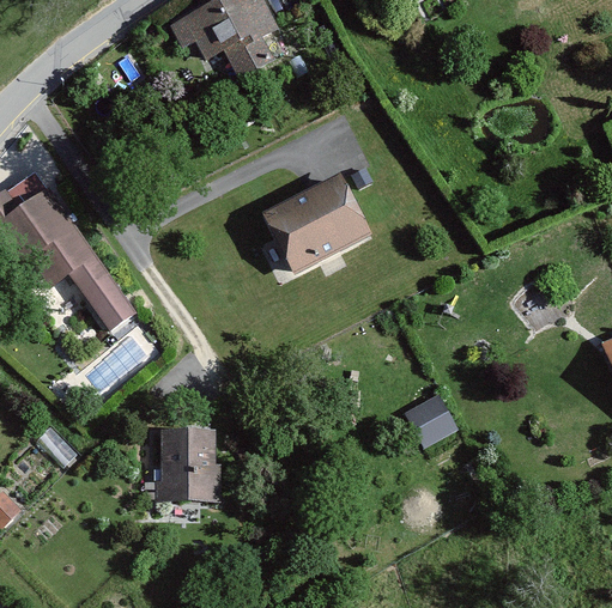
[(207,0),(167,22),(192,71),(225,53),(240,80),(276,61),(262,38),(279,29),(264,0),(207,0)]
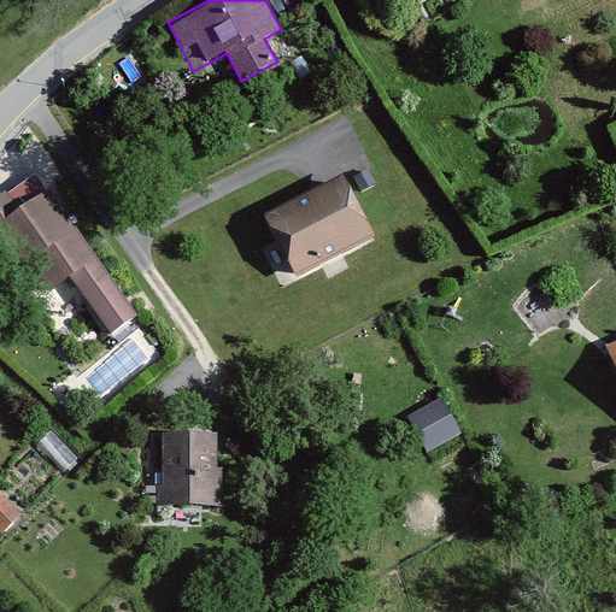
[(345,176),(267,213),(295,275),(374,239),(345,176)]
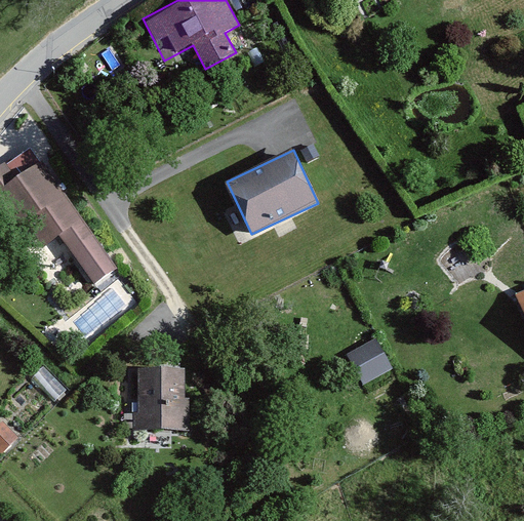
[(44,162),(0,192),(0,203),(33,251),(59,233),(94,283),(117,268),(44,162)]
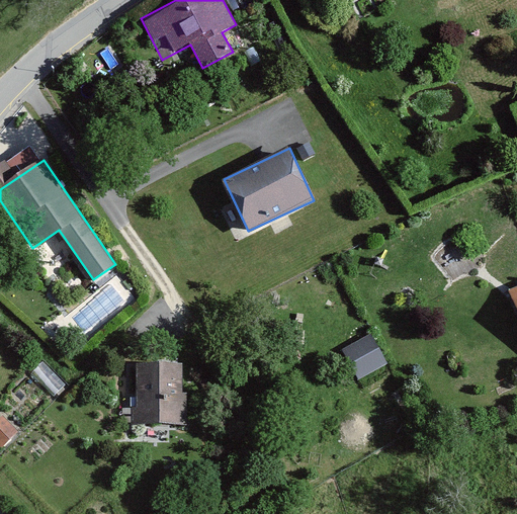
[(389,363),(371,332),(339,349),(357,381),(389,363)]
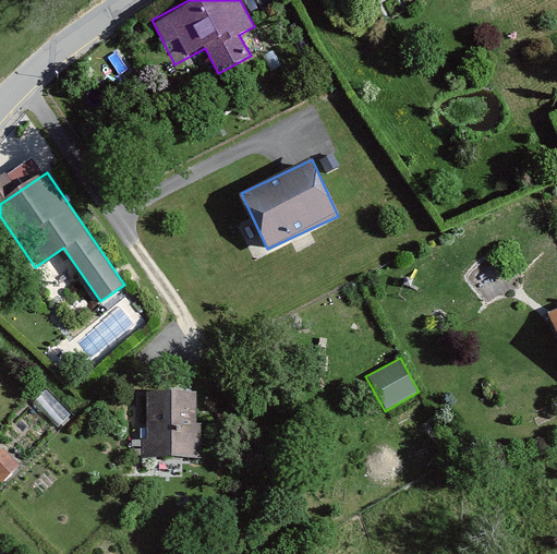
[(201,387),(146,387),(145,452),(201,453),(201,387)]
